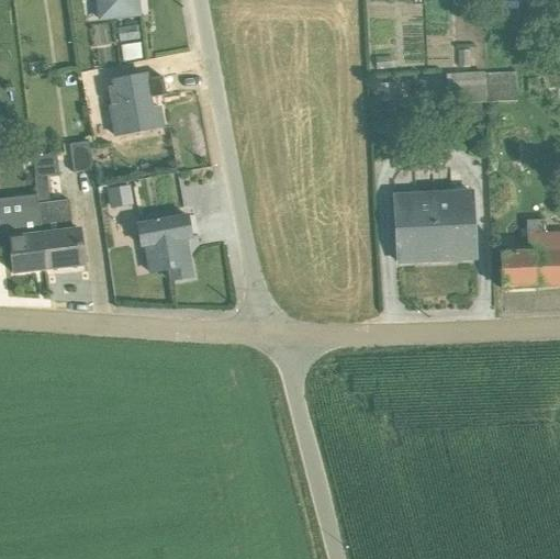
[(96,0),(98,18),(140,13),(137,0),(96,0)]
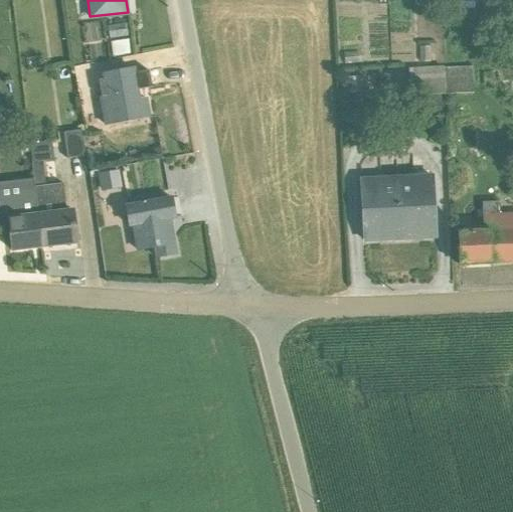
[(126,23),(109,25),(111,37),(128,34),(126,23)]
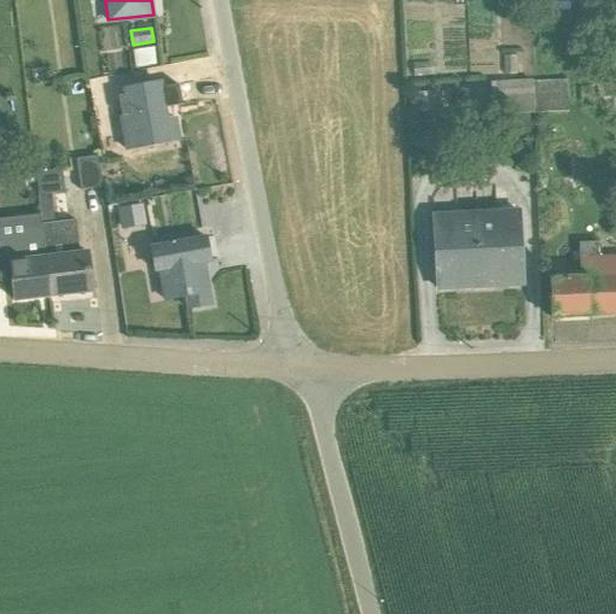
[(135,48),(137,64),(156,62),(155,46),(135,48)]
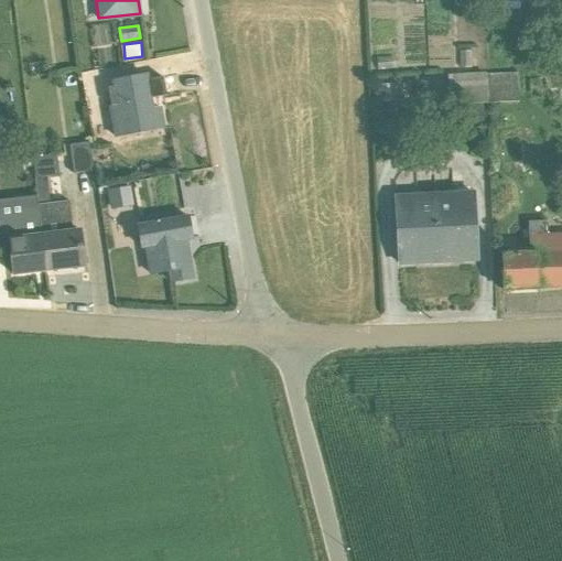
[(518,72),(487,73),(488,101),(519,100),(518,72)]
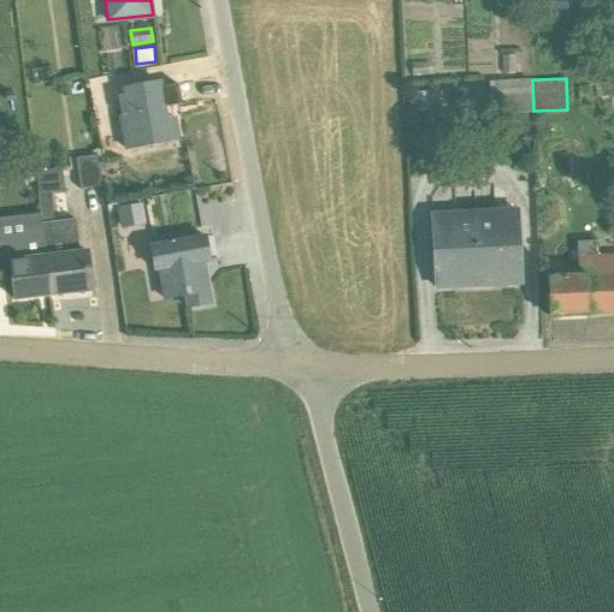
[(108,116),(114,150),(178,138),(173,116),(165,117),(164,106),(182,102),(178,83),(159,87),(158,79),(123,85),(123,94),(118,94),(122,112),(108,116)]
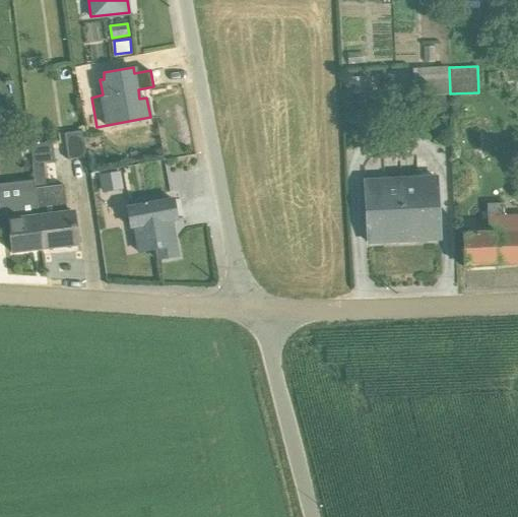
[(436,111),(447,111),(447,94),(450,93),(449,67),(412,68),(414,95),(430,95),(430,106),(436,111)]
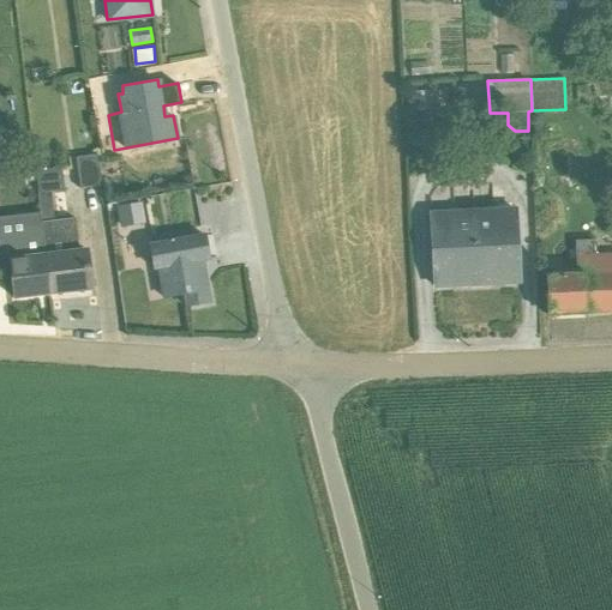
[(412,91),(413,110),(432,109),(432,104),(437,104),(436,89),(412,91)]
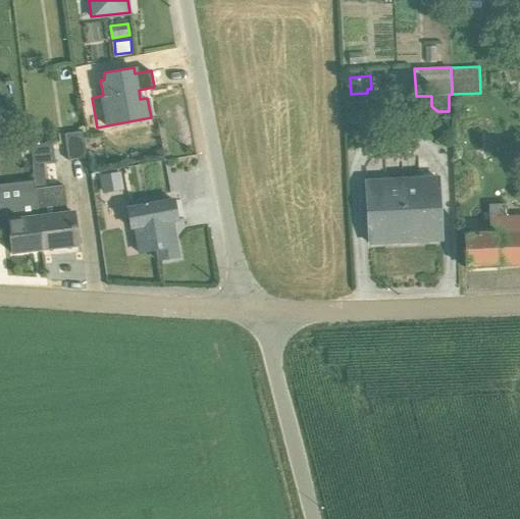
[(65,133),(69,159),(87,157),(83,131),(65,133)]
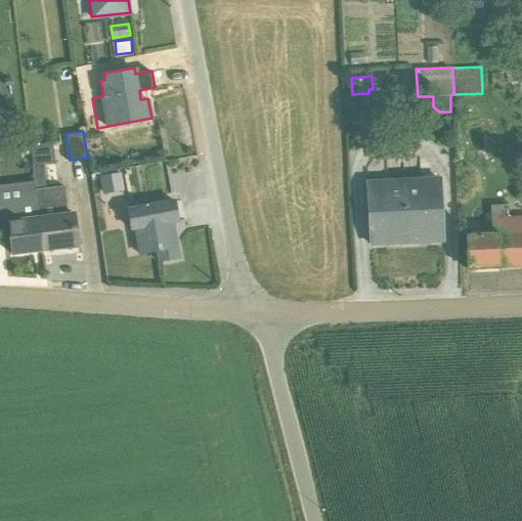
[(44,250),(78,246),(79,245),(75,212),(75,211),(68,212),(64,185),(47,187),(45,168),(45,163),(55,161),(52,143),(32,145),(35,168),(44,250)]
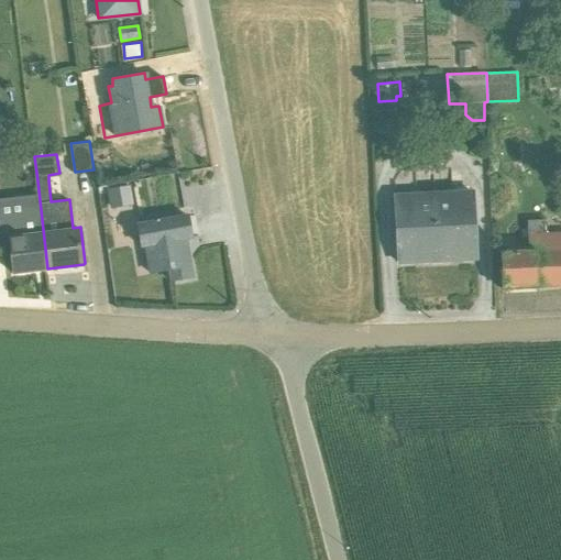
[(130,185),(108,188),(110,206),(133,202),(130,185)]
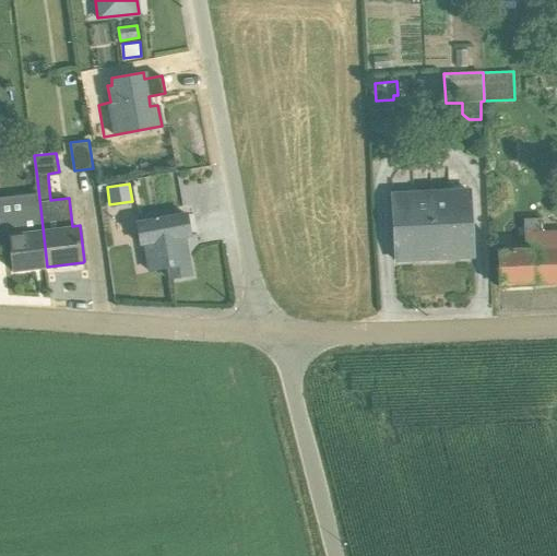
[(474,255),(470,187),(433,190),(435,252),(436,257),(474,255)]
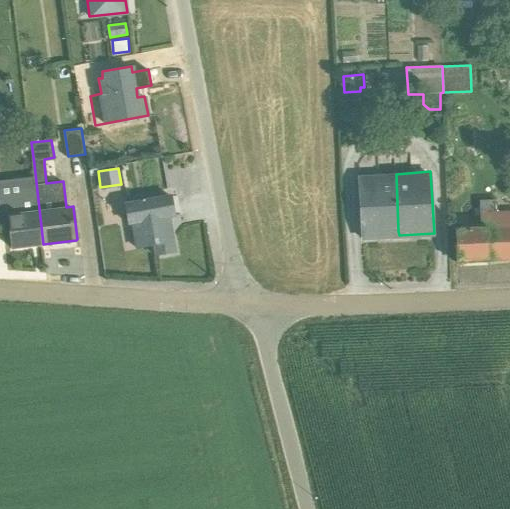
[(359,177),(363,237),(399,235),(396,174),(359,177)]
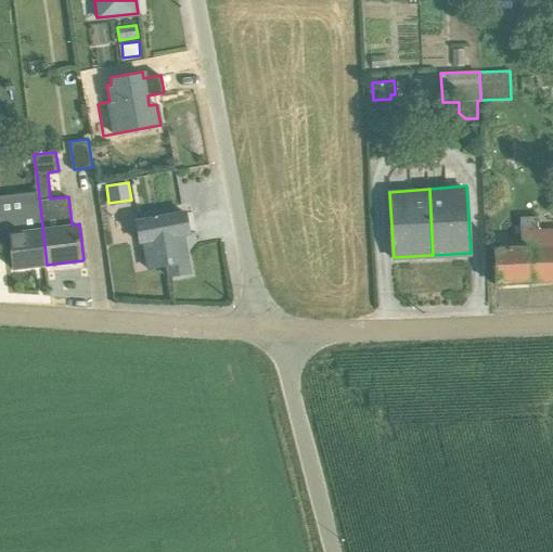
[(38,192),(0,195),(0,228),(1,234),(10,233),(14,268),(47,265),(38,192)]
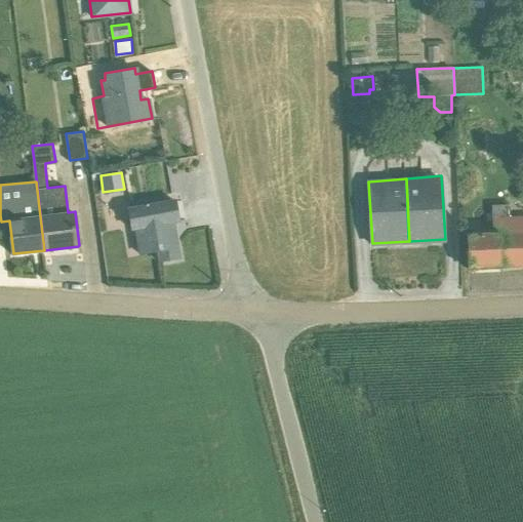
[(175,200),(127,208),(127,209),(131,231),(136,230),(141,253),(158,250),(160,261),(179,256),(173,222),(179,219),(175,200)]
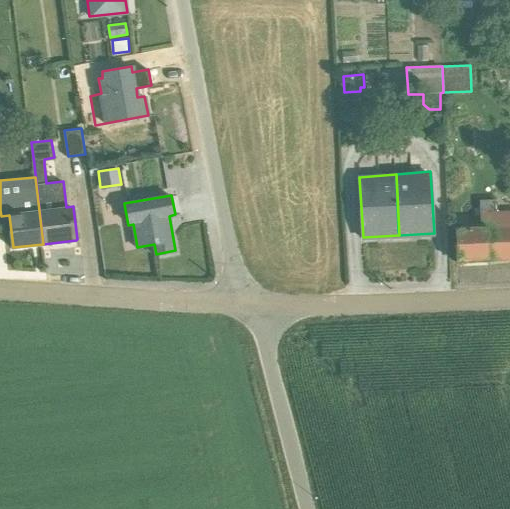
[(481,227),(457,228),(458,260),(509,257),(509,209),(496,210),(495,199),(480,199),(481,227)]
